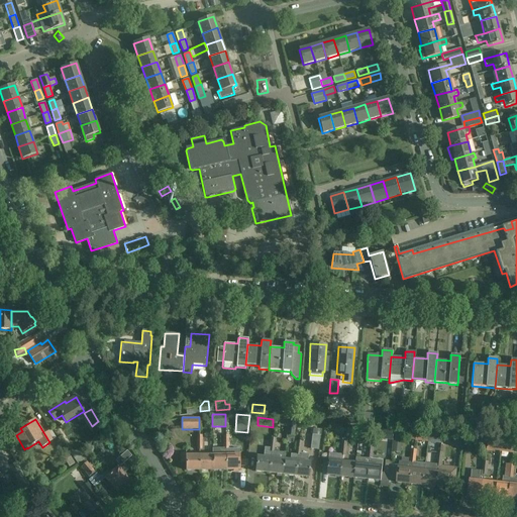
[(295,436),(296,421),(287,419),(286,435),(295,436)]
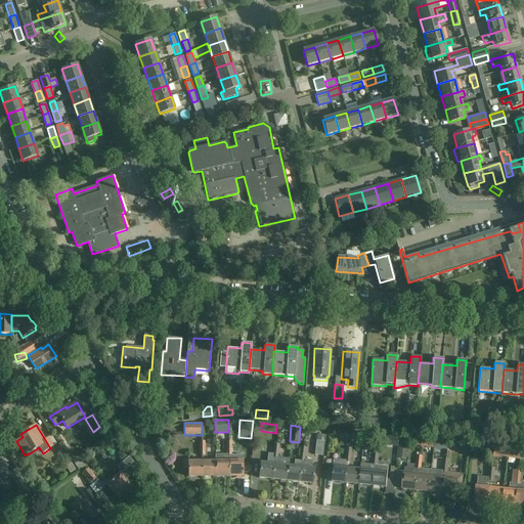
[(383,446),(398,448),(400,438),(384,436),(383,446)]
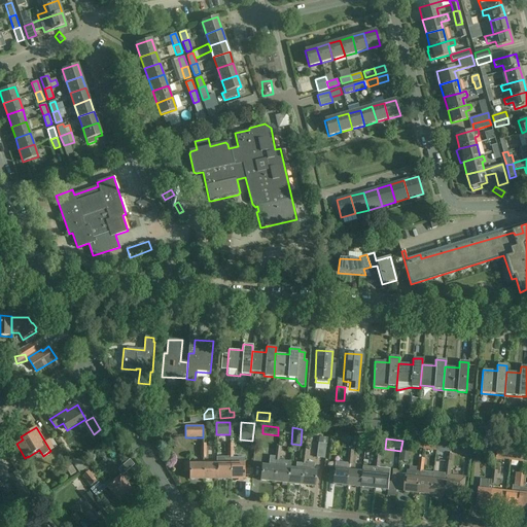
[(324,458),(326,444),(318,443),(316,457),(324,458)]
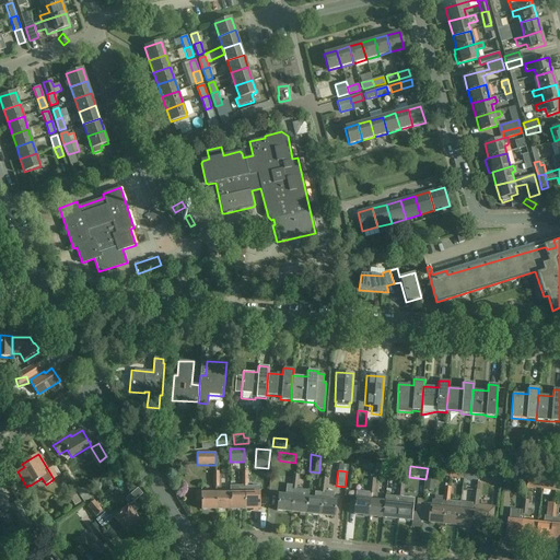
[(434,491),(436,474),(428,473),(426,490),(434,491)]
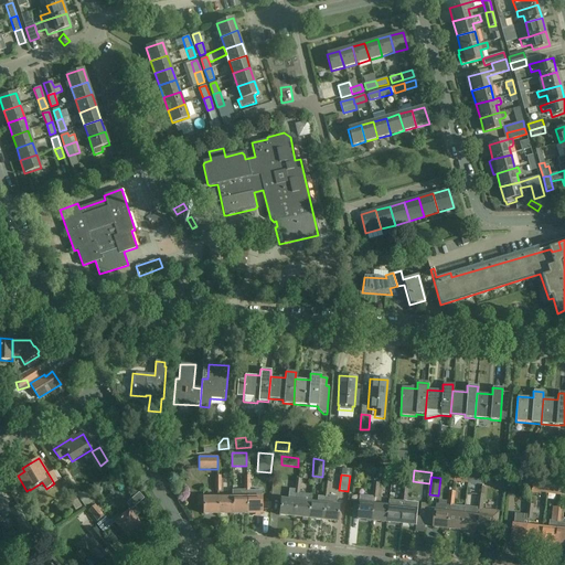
[(249,491),(249,483),(244,483),(244,491),(240,491),(240,497),(232,498),(233,514),(247,514),(246,497),(246,491),(249,491)]
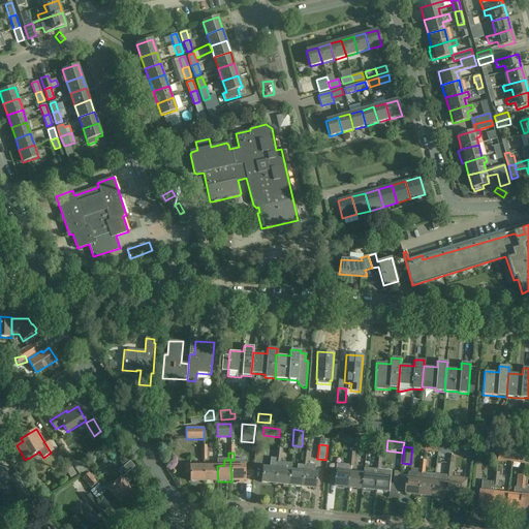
[(261,483),(275,485),(276,474),(277,463),(280,463),(280,462),(281,457),(275,456),(275,459),(271,458),(270,468),(262,467),(261,483)]
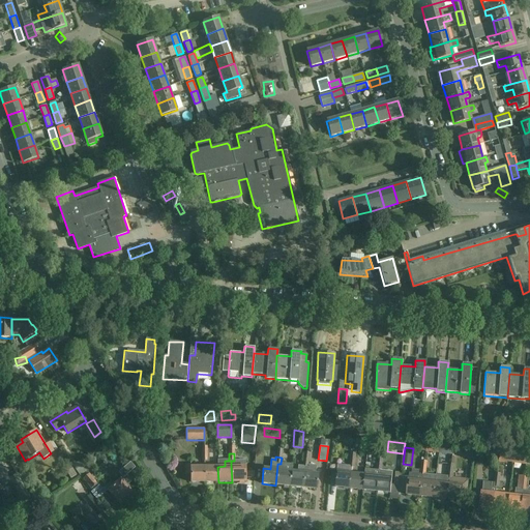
[(289,487),(302,488),(304,466),(307,466),(307,464),(307,460),(302,460),(301,466),(298,466),(297,472),(290,471),(289,487)]
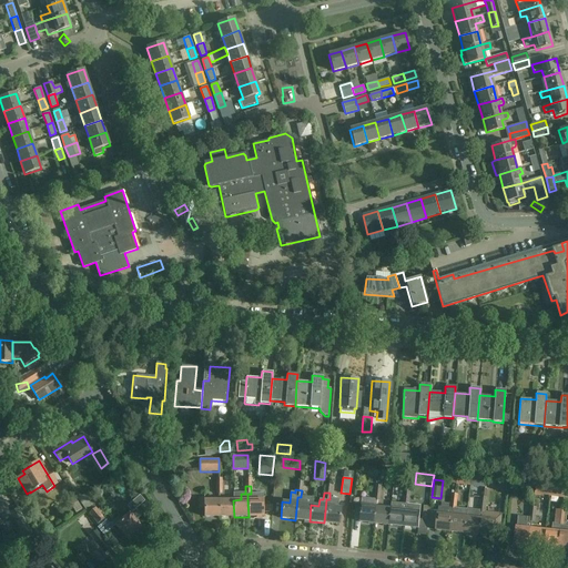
[(81,504),(90,497),(87,494),(84,495),(79,494),(75,496),(81,504)]
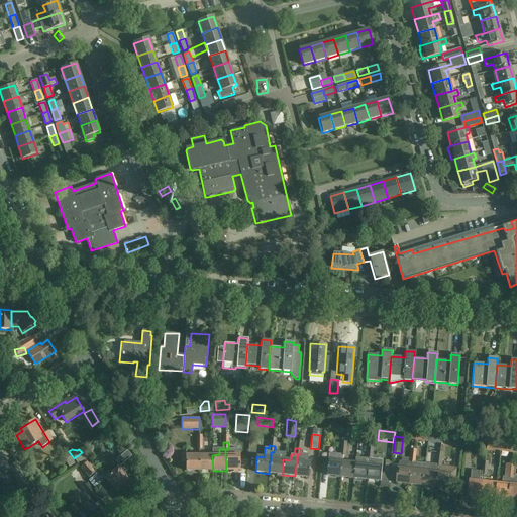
[(115,460),(119,467),(109,475),(106,471),(101,475),(105,479),(106,479),(116,491),(117,492),(121,489),(120,487),(128,481),(122,474),(128,470),(122,462),(131,455),(126,450),(115,460)]
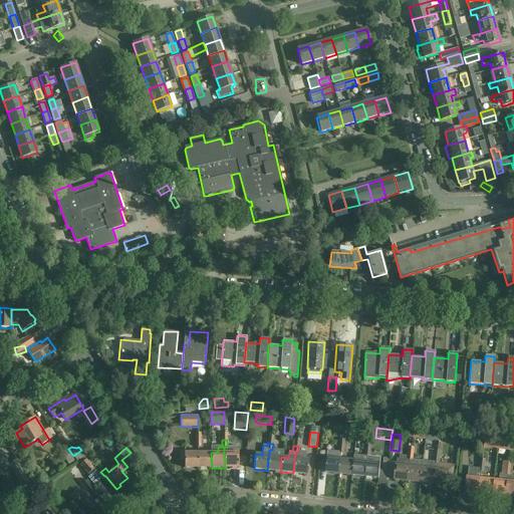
[(231,448),(231,452),(224,452),(225,468),(238,467),(238,448),(231,448)]
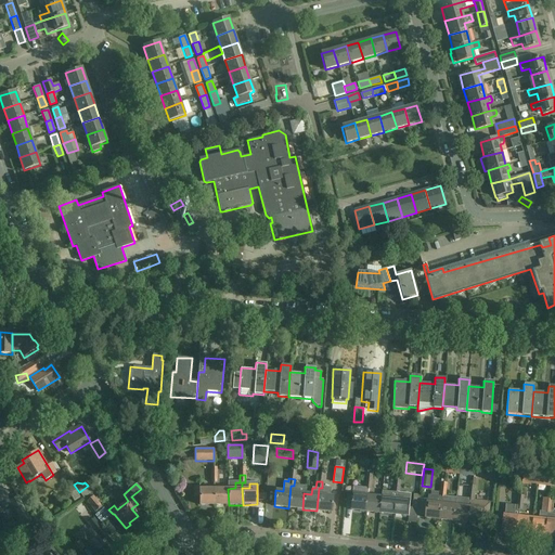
[(289,498),(288,508),(302,510),(304,493),(305,486),(294,485),(294,486),(291,486),(289,498)]
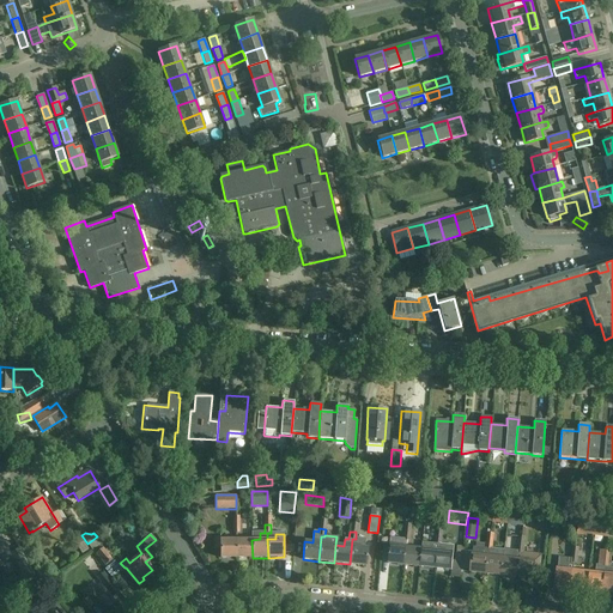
[(352,539),(350,564),(366,566),(368,548),(364,547),(365,539),(356,536),(356,539),(352,539)]
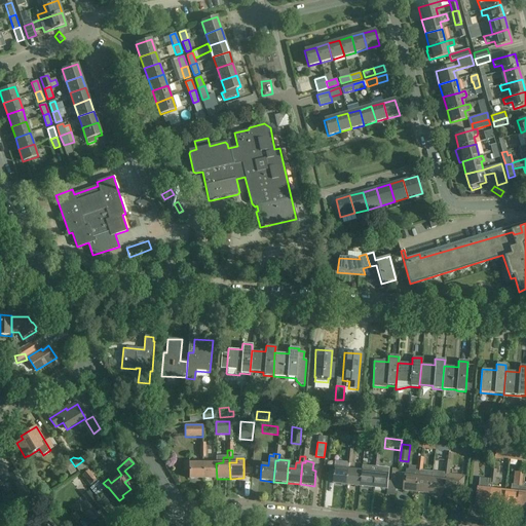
[(5,473),(7,472),(1,461),(0,461),(0,477),(2,482),(8,478),(5,473)]
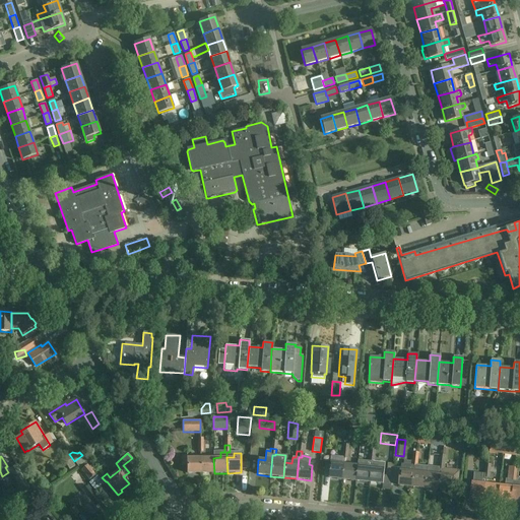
[(399,485),(412,488),(414,472),(415,466),(417,466),(418,459),(413,459),(414,456),(409,458),(411,461),(413,460),(412,465),(401,464),(399,485)]
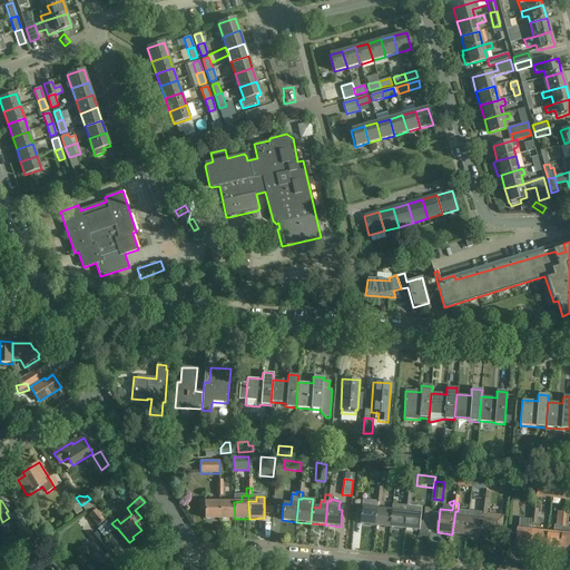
[(198,511),(205,511),(205,519),(219,519),(219,502),(198,502),(198,511)]
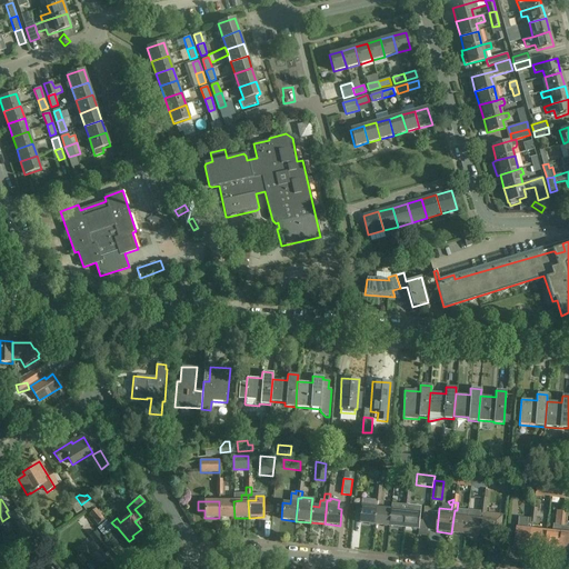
[(233,501),(219,501),(219,518),(235,518),(233,501)]
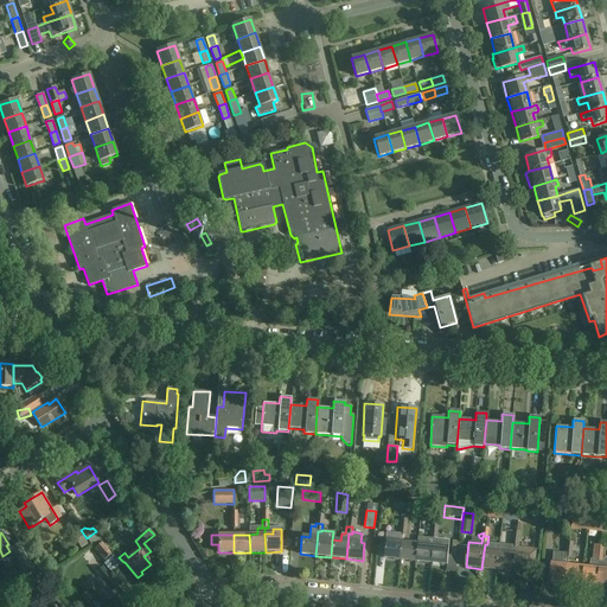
[(419,537),(417,544),(416,562),(432,563),(433,545),(434,538),(432,538),(419,537)]
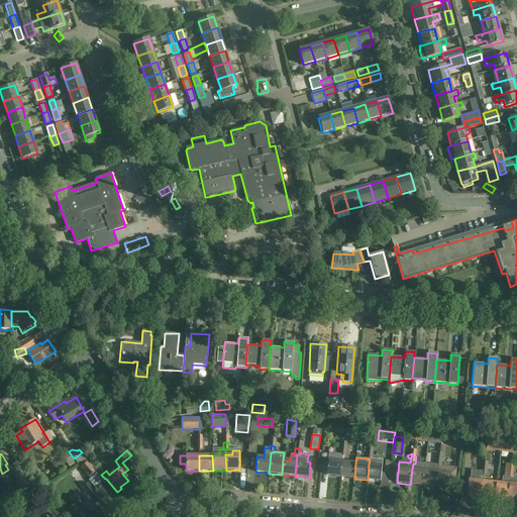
[(373,459),(370,458),(369,464),(368,480),(381,481),(383,460),(373,459)]
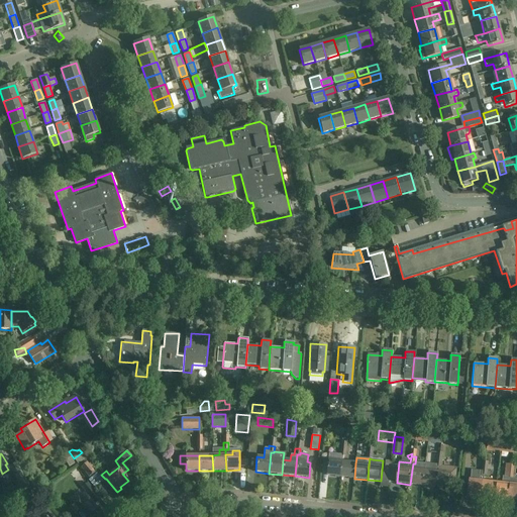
[(441,460),(441,459),(437,459),(437,458),(435,458),(435,463),(437,463),(436,466),(426,464),(425,471),(423,486),(436,487),(439,467),(441,467),(442,460),(441,460)]
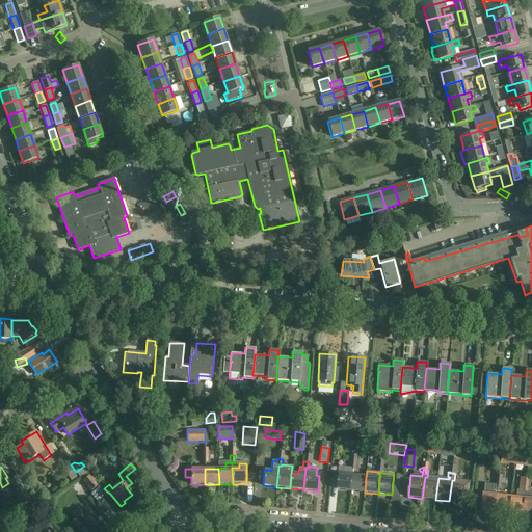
[(98,502),(106,496),(102,490),(99,487),(87,473),(80,478),(97,501),(98,502)]
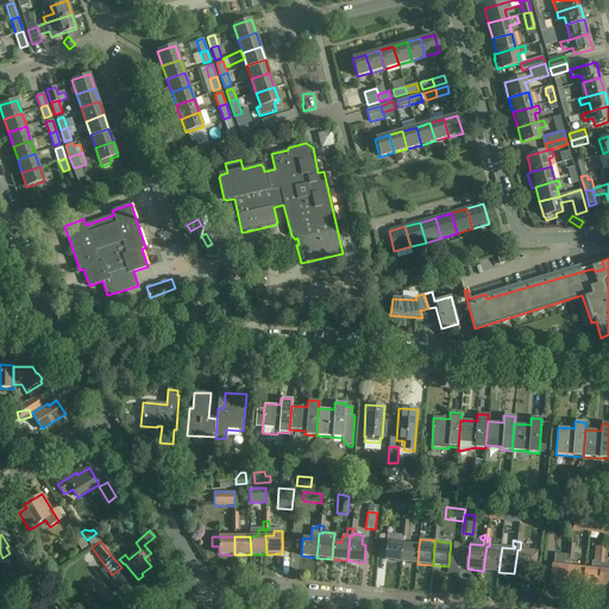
[(387,560),(402,562),(403,545),(388,542),(387,560)]
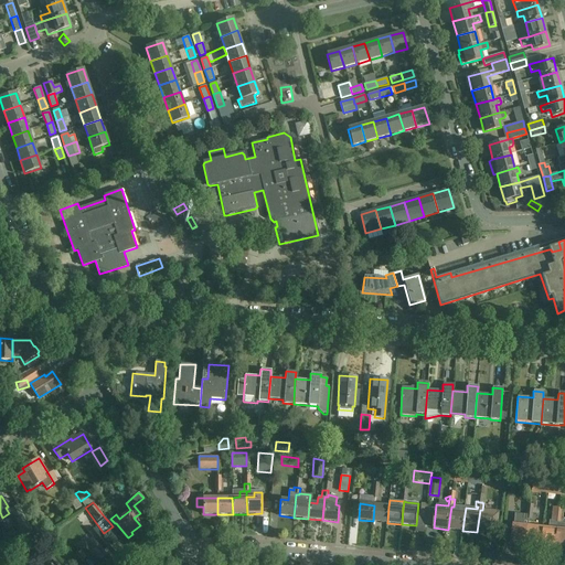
[(9,510),(10,513),(28,542),(34,539),(31,533),(32,532),(18,505),(9,510)]
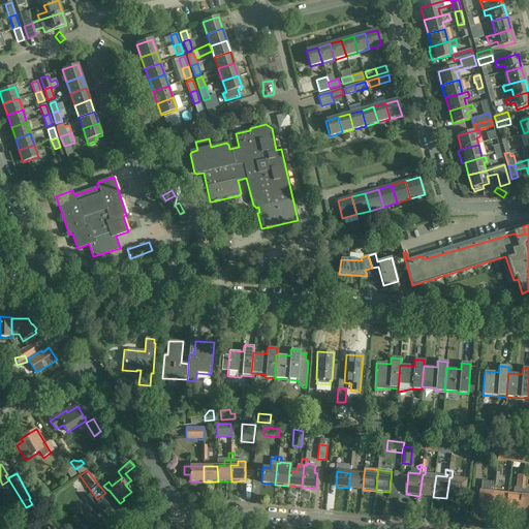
[(349,488),(363,490),(364,474),(350,473),(349,488)]
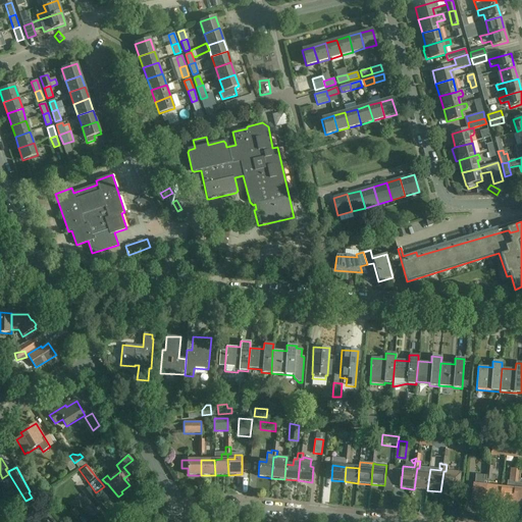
[(444,471),(440,491),(455,493),(456,480),(461,481),(462,473),(446,471),(444,471)]
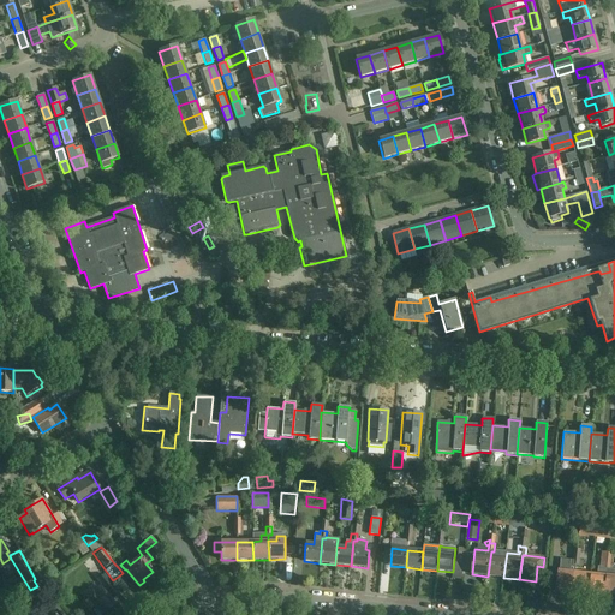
[(579,566),(580,557),(574,557),(574,563),(571,563),(571,560),(561,560),(560,571),(559,571),(557,589),(573,591),(575,566),(577,566),(579,566)]
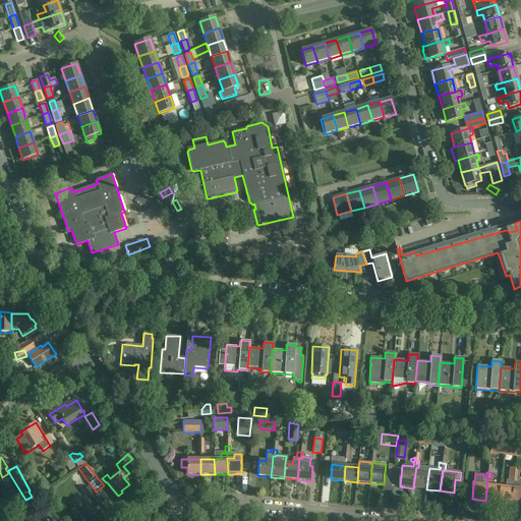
[(415,473),(413,488),(426,489),(428,474),(415,473)]
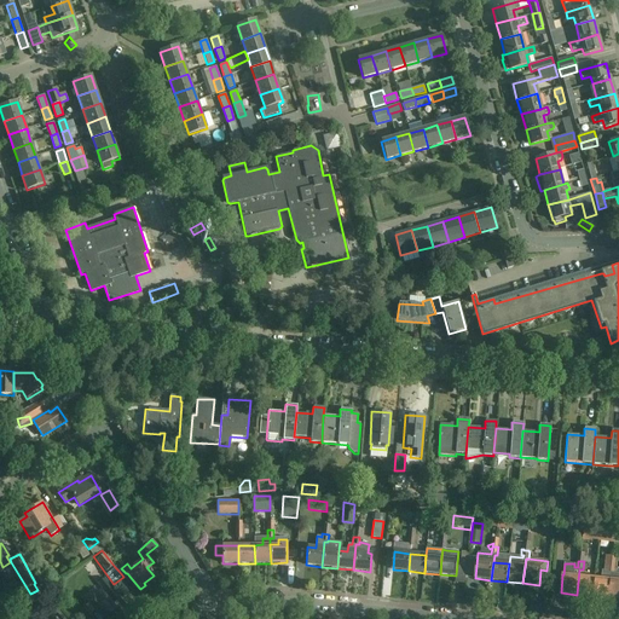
[(87,571),(92,578),(99,572),(93,565),(87,571)]
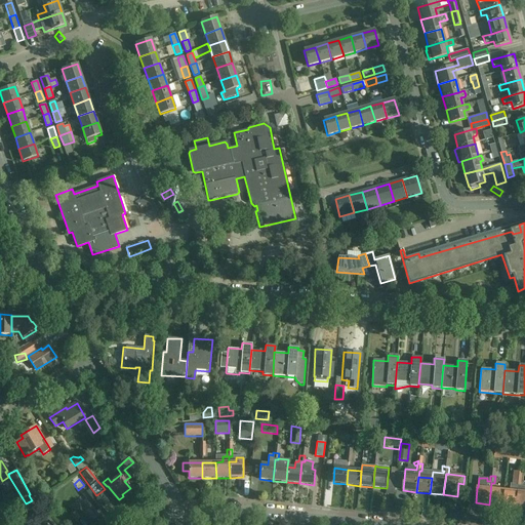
[(489,505),(502,506),(505,490),(492,489),(492,483),(491,483),(489,505)]
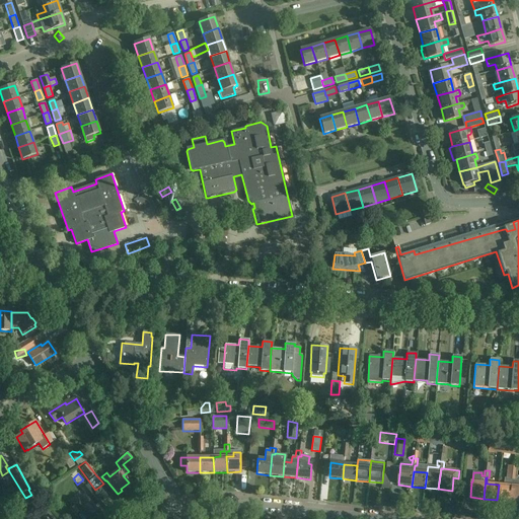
[(497,500),(511,502),(513,480),(510,479),(506,479),(505,486),(499,485),(497,500)]
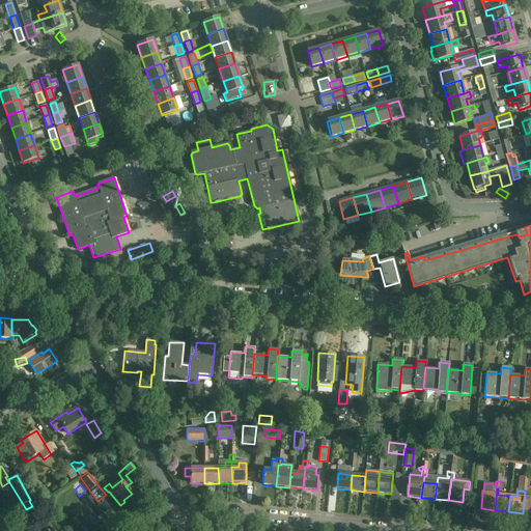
[(98,518),(104,512),(90,496),(84,500),(98,518)]
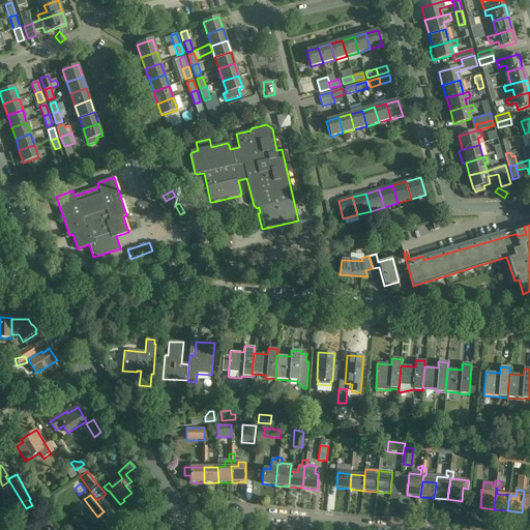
[(82,529),(93,529),(98,526),(95,523),(98,520),(87,506),(72,519),(82,529)]
